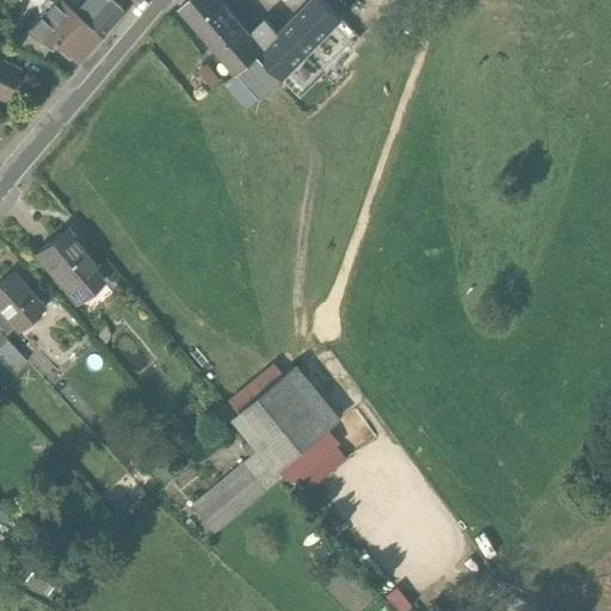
[(86,0),(73,14),(56,0),(55,0),(23,36),(49,50),(50,48),(66,61),(67,59),(74,66),(121,14),(106,0),(86,0)]
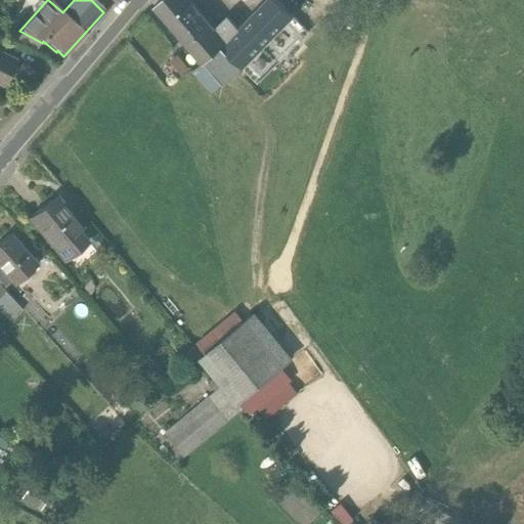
[(160,0),(154,7),(203,66),(221,49),(243,70),(293,18),(273,0),(269,0),(238,31),(227,18),(215,32),(187,1),(188,0),(160,0)]
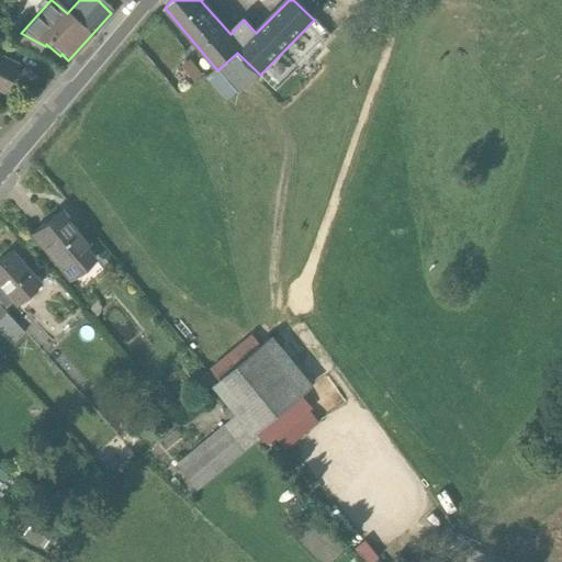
[(314,20),(260,75),(263,78),(277,91),(330,36),(314,20)]
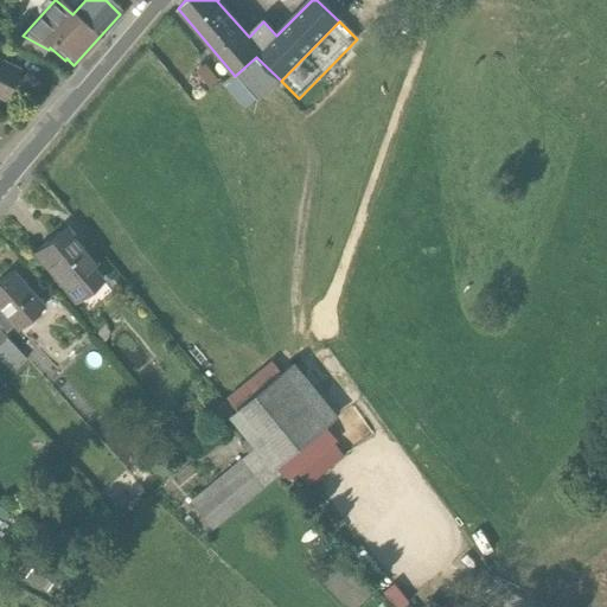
[(281,81),(256,57),(235,76),(254,97),(259,102),(276,84),(280,88),(285,84),(281,81)]
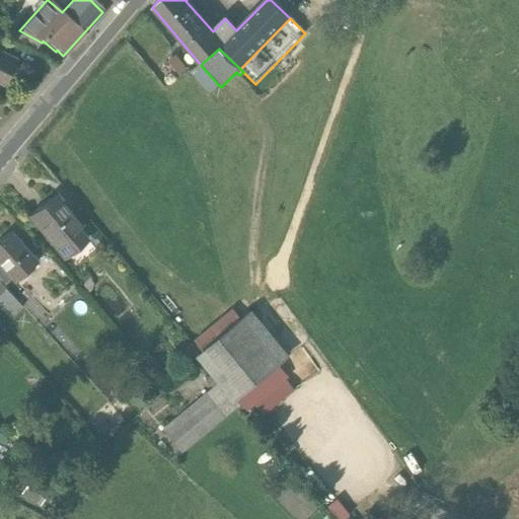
[(16,63),(0,55),(0,85),(3,87),(4,86),(16,63)]
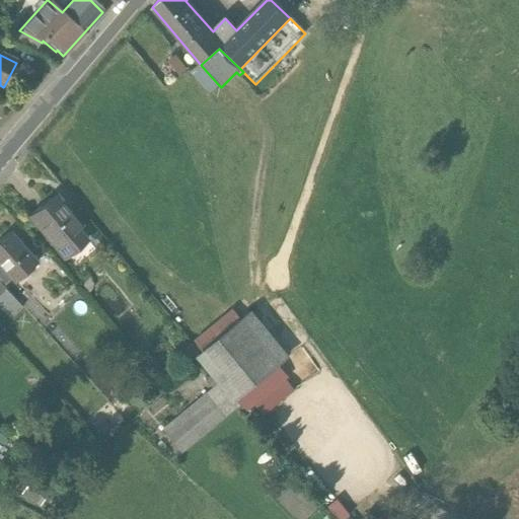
[(216,84),(211,78),(203,85),(209,91),(216,84)]
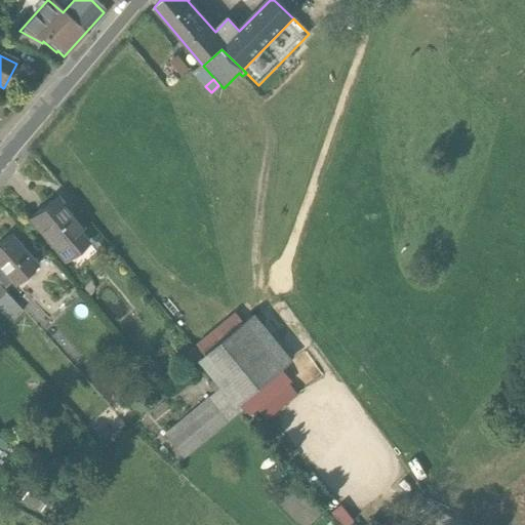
[(3,88),(0,86),(0,98),(9,104),(14,92),(4,87),(3,88)]
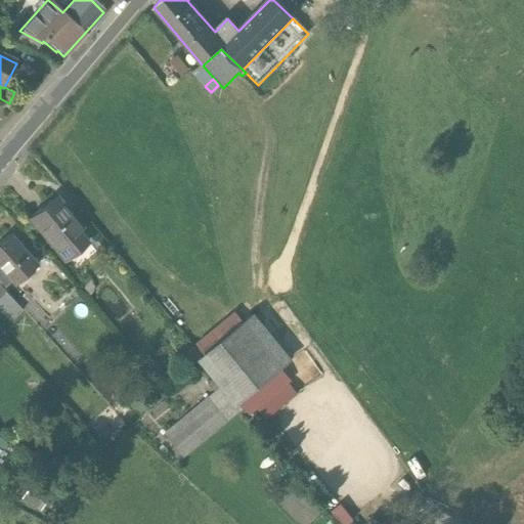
[(56,198),(31,218),(56,251),(82,230),(56,198)]
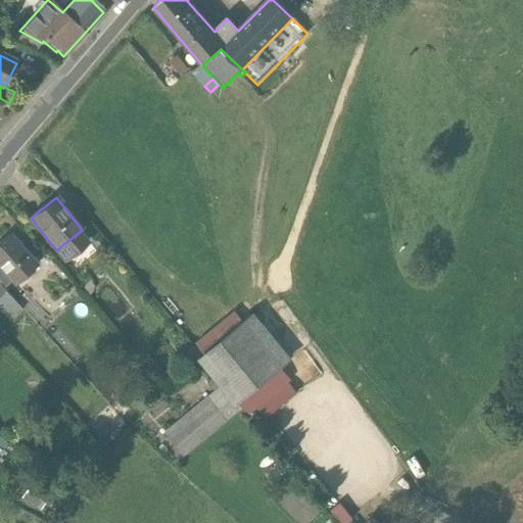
[(38,266),(10,235),(0,244),(0,265),(12,280),(24,270),(28,274),(38,266)]
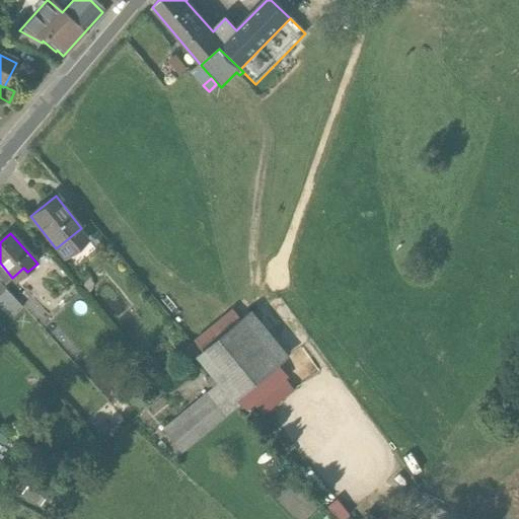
[(12,278),(0,263),(0,282),(6,289),(15,280),(12,278)]
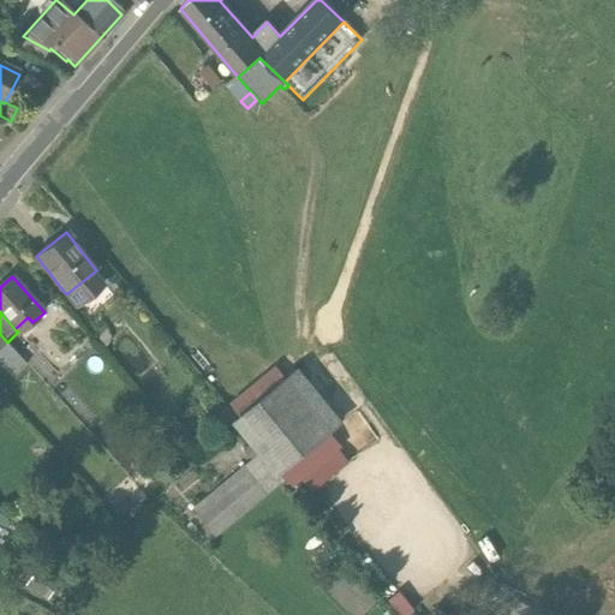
[(286,384),(240,423),(291,485),(336,446),(286,384)]
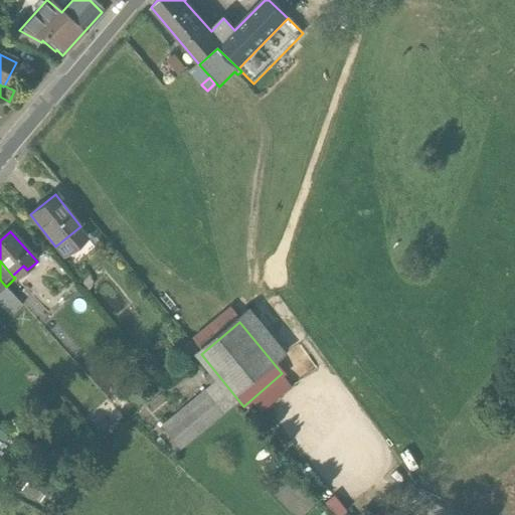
[(29,476),(20,491),(36,500),(45,486),(29,476)]
